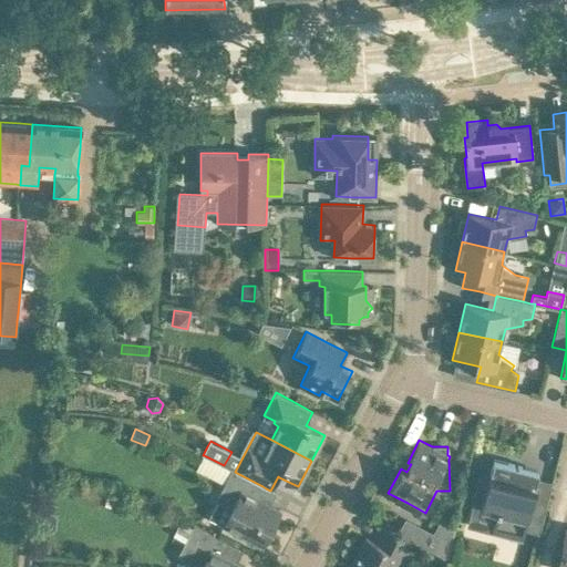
[(538,471),(523,466),(494,460),(490,474),(488,474),(481,506),(496,511),(491,533),(494,533),(495,529),(519,535),(518,539),(522,540),(536,486),(535,485),(537,477),(538,471)]
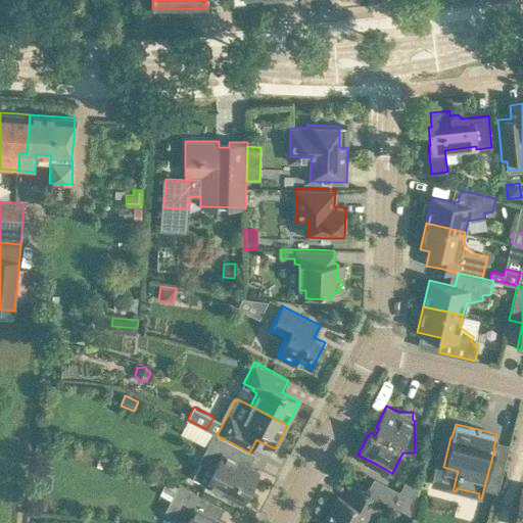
[(211,436),(198,461),(200,462),(214,468),(205,484),(224,493),(242,503),(258,470),(237,459),(242,448),(217,435),(214,433),(211,436)]
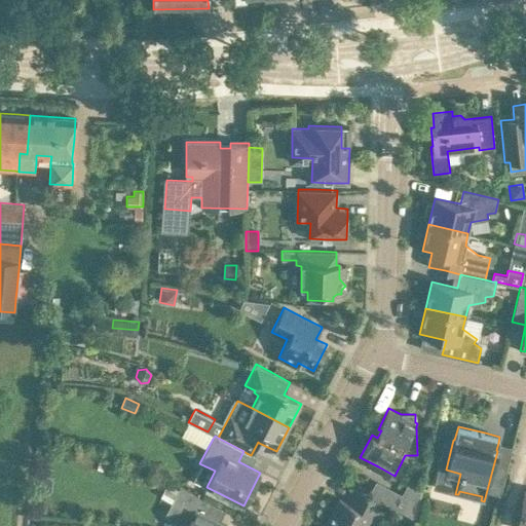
[(208,501),(189,492),(179,487),(178,489),(167,483),(160,496),(172,501),(164,516),(184,525),(228,525),(201,513),(208,501)]
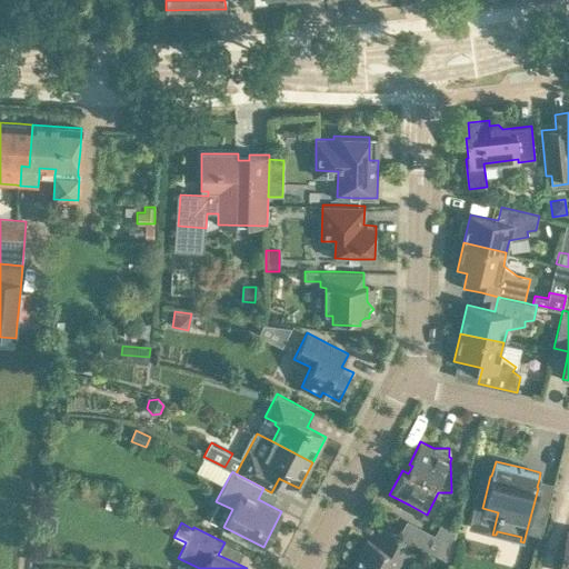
[(351,568),(389,568),(391,563),(400,568),(413,542),(383,527),(376,542),(368,539),(351,568)]
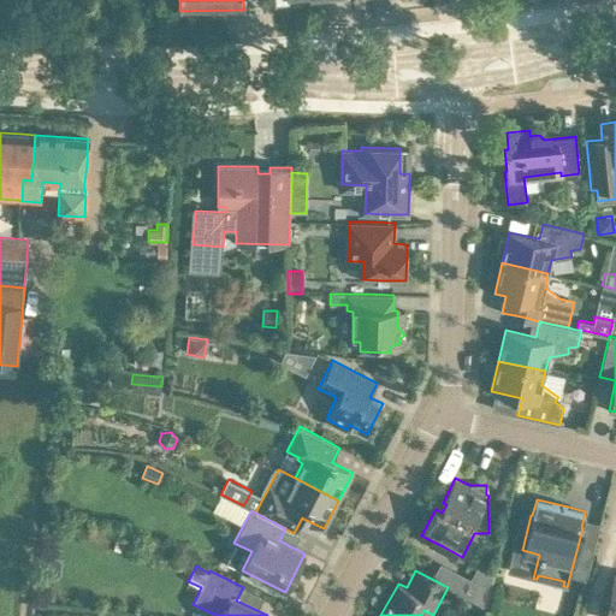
[(615,615),(615,575),(605,615),(615,615)]
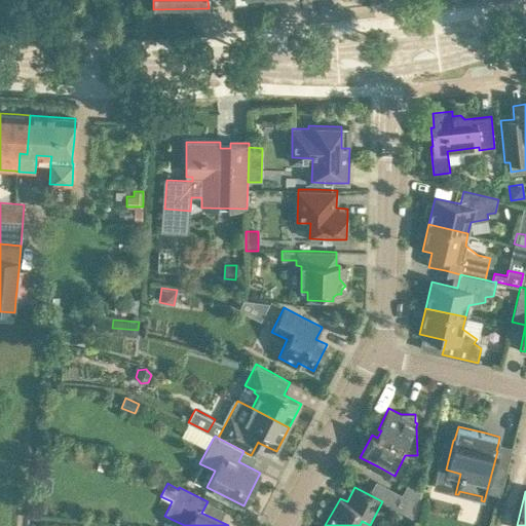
[(419,503),(418,502),(406,496),(399,510),(405,513),(416,519),(419,503)]
